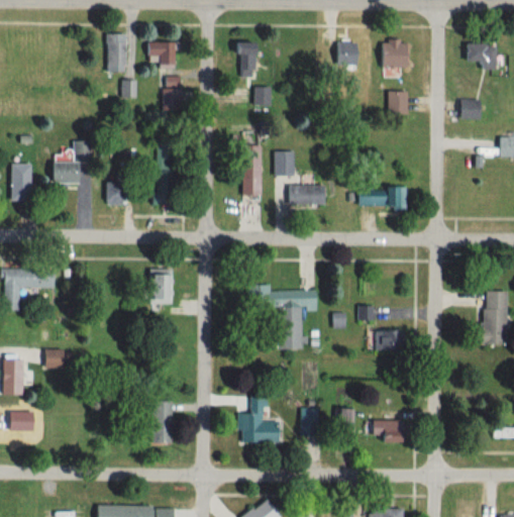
[(126,72),(126,33),(107,33),(107,72),(126,72)]
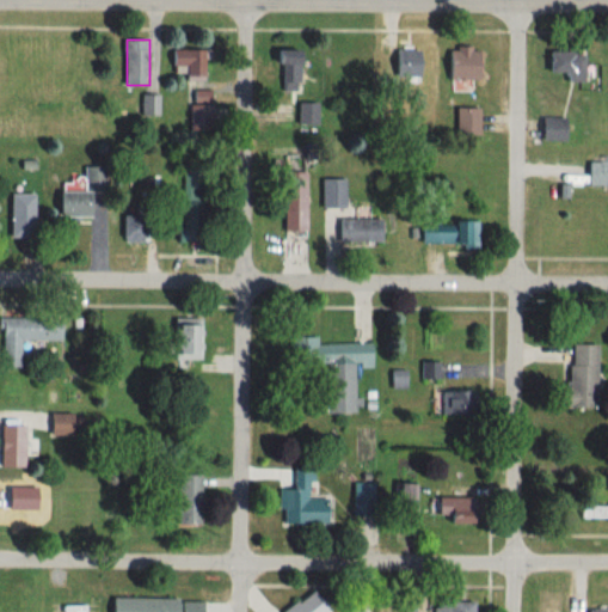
[(453,80),(483,80),(483,48),(453,48),(453,80)]
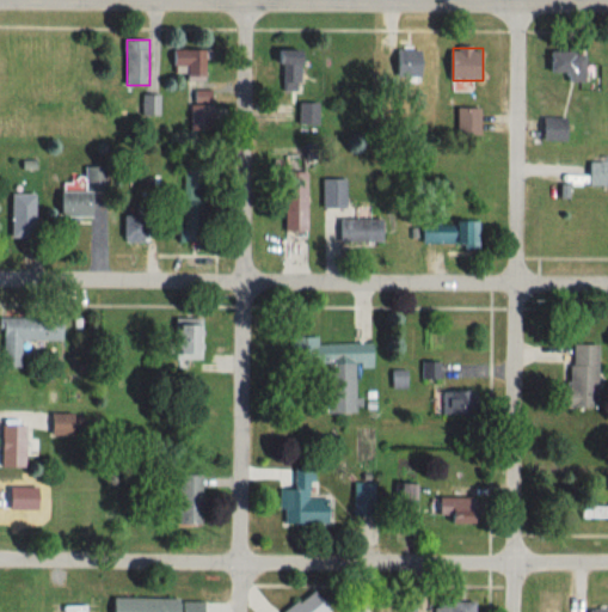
[(177,69),(188,69),(188,80),(207,80),(207,50),(177,50),(177,69)]
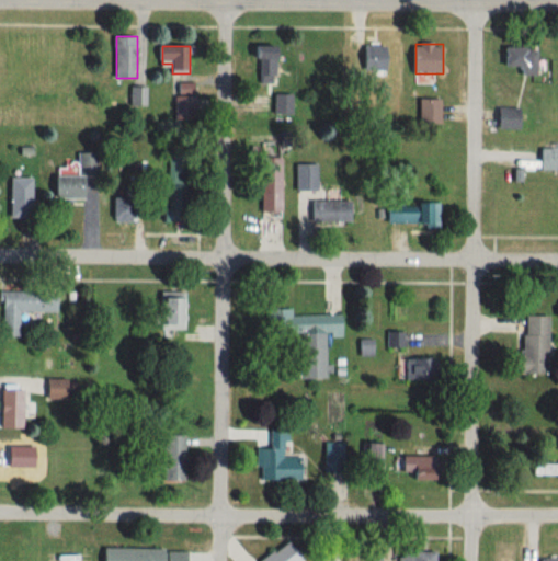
[(262,59),(262,84),(276,84),(276,46),(254,46),(254,59),(262,59)]
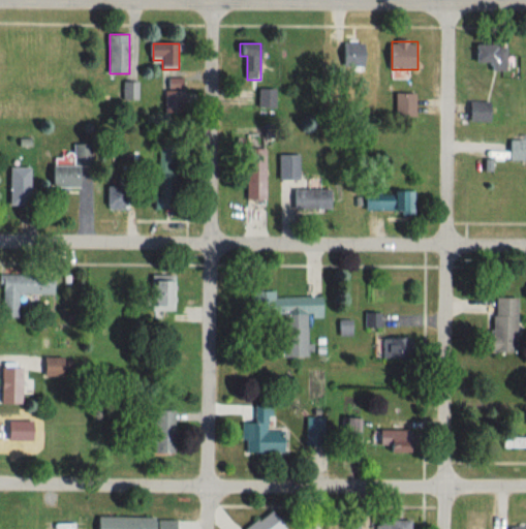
[(366,43),(344,43),(344,66),(366,66),(366,43)]
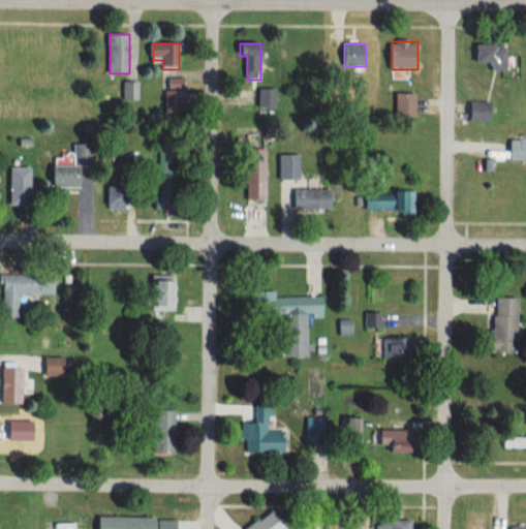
[(493,70),(508,70),(508,43),(476,43),(476,64),(493,64),(493,70)]
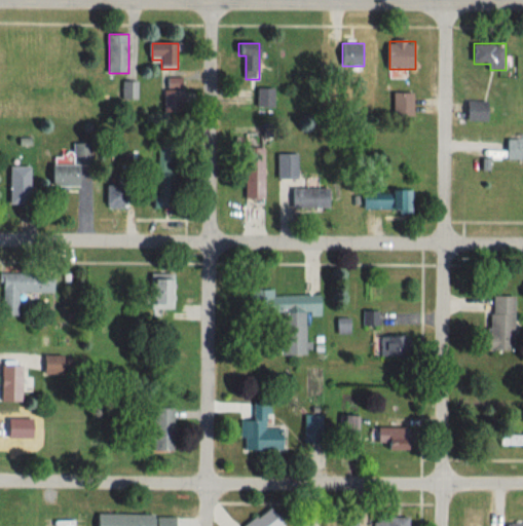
[(167,114),(185,114),(185,78),(167,78),(167,114)]
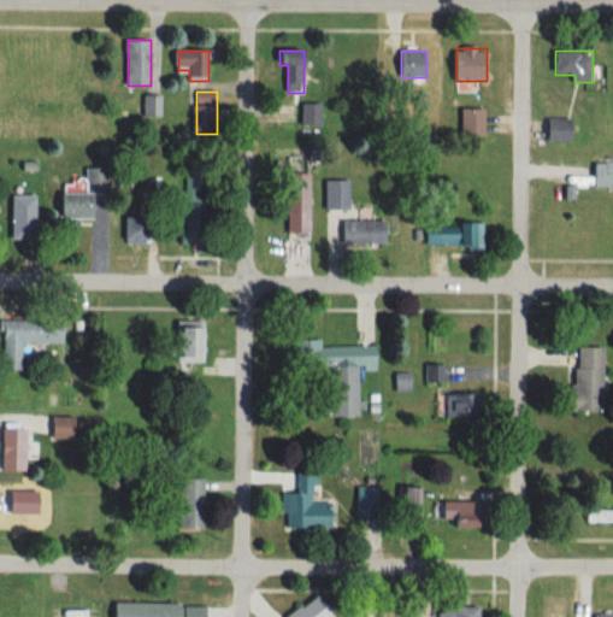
[(164,117),(164,95),(146,95),(146,117),(164,117)]
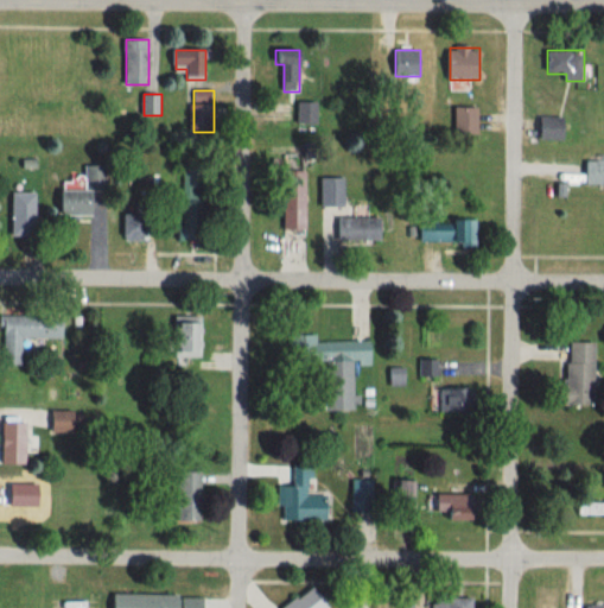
[(318,124),(318,102),(299,102),(299,125),(318,124)]
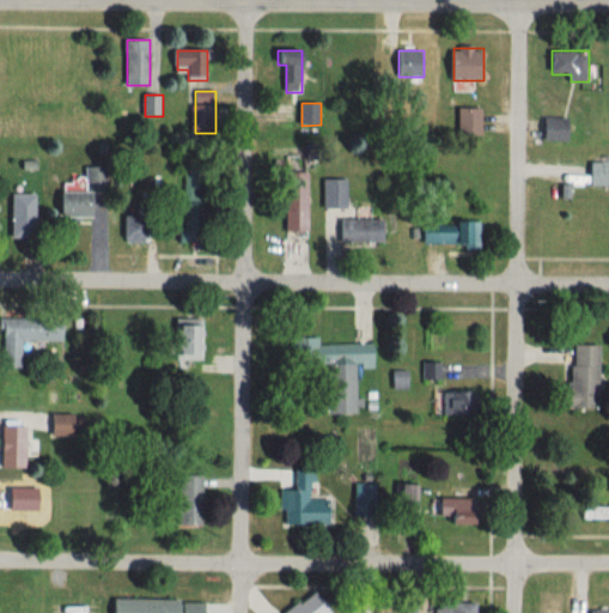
[(483,109),(461,109),(461,133),(483,133),(483,109)]
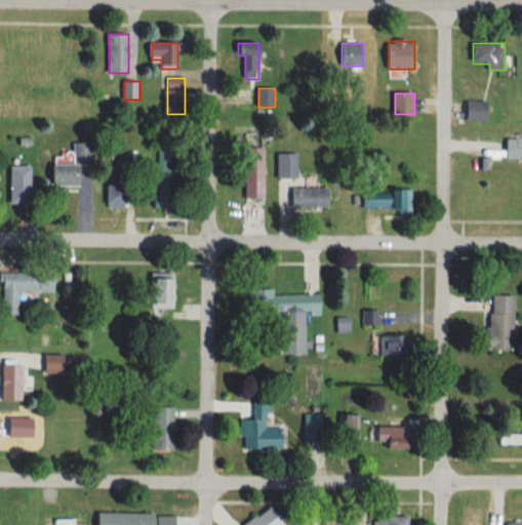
[(489,102),(468,102),(468,121),(489,121),(489,102)]
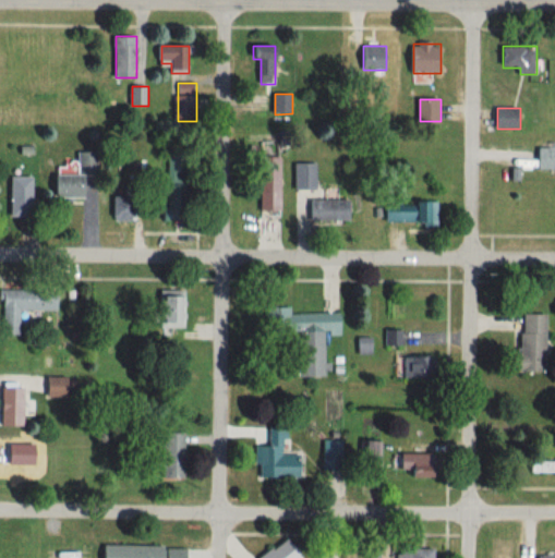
[(190,216),(190,155),(169,155),(169,216),(190,216)]
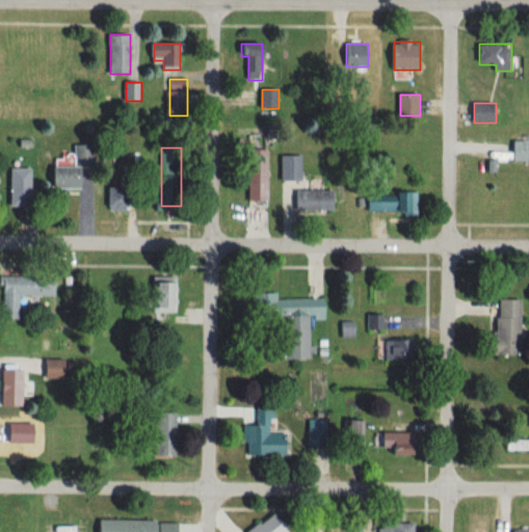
[(249,150),(249,203),(269,203),(269,150),(249,150)]
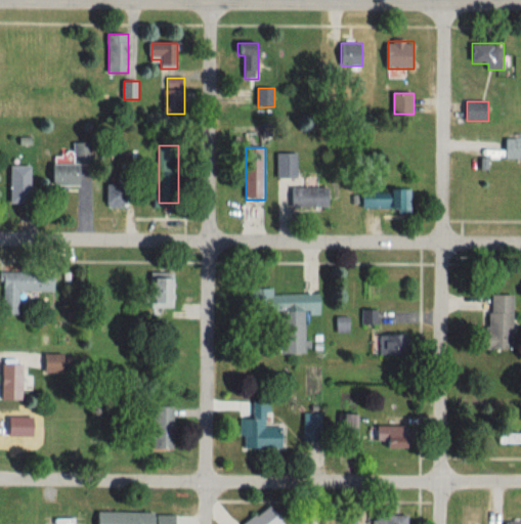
[(298,178),(298,154),(278,154),(278,178),(298,178)]
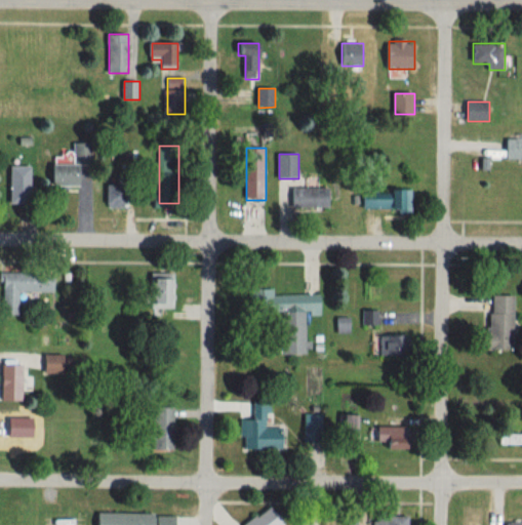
[(80,185),(80,163),(51,163),(51,185),(80,185)]
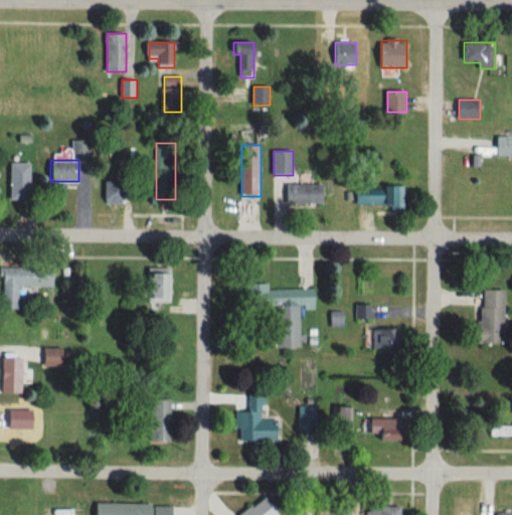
[(11,200),(31,200),(31,163),(11,163),(11,200)]
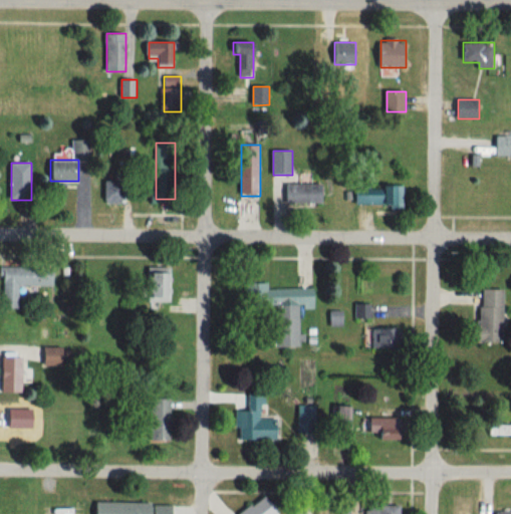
[(124,202),(124,179),(105,179),(105,202),(124,202)]
